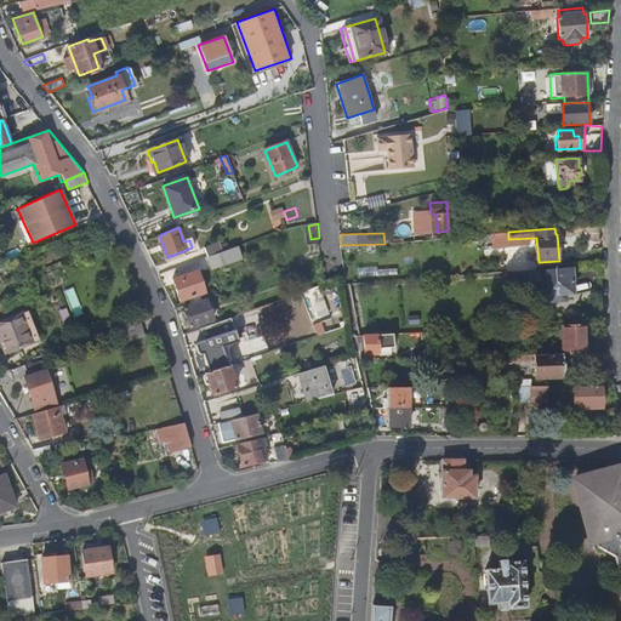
[(205,245),(210,258),(224,252),(220,240),(205,245)]
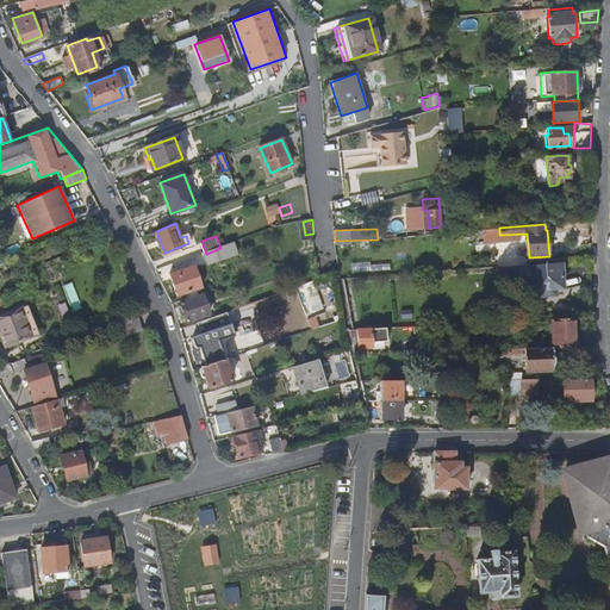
[(221,248),(206,254),(210,263),(224,257),(223,254),(230,250),(228,246),(221,248)]
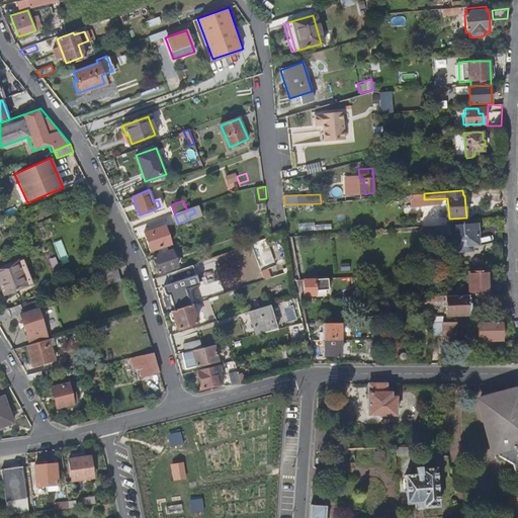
[(451,226),(451,227),(452,251),(465,250),(465,244),(472,244),(479,244),(478,233),(480,233),(481,231),(480,228),(477,225),(477,224),(451,226)]
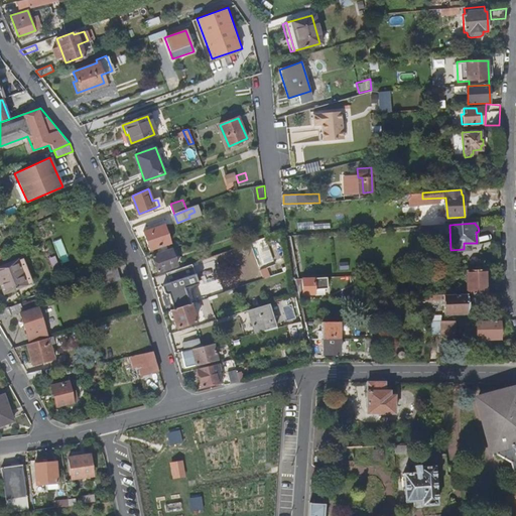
[(164,224),(143,232),(150,250),(170,243),(164,224)]
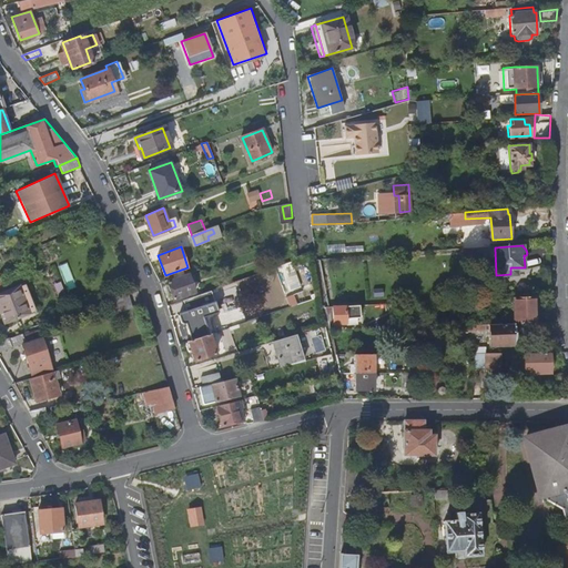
[(487,255),(495,249),(495,247),(495,246),(468,249),(468,256),(487,255)]
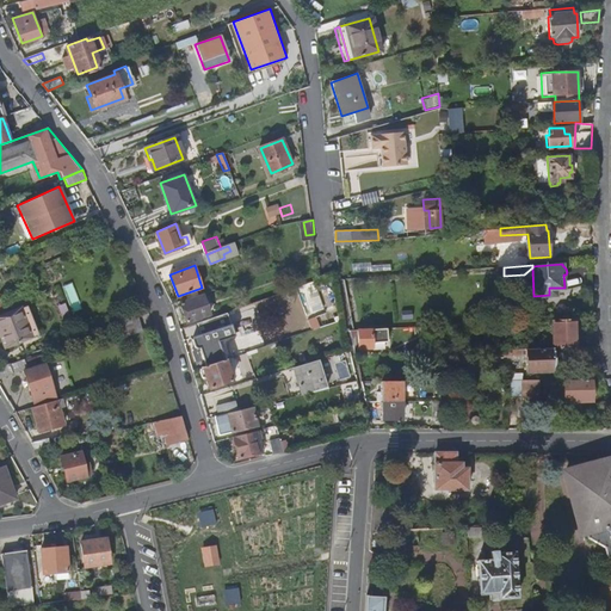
[(308,316),(326,309),(315,281),(297,288),(308,316)]
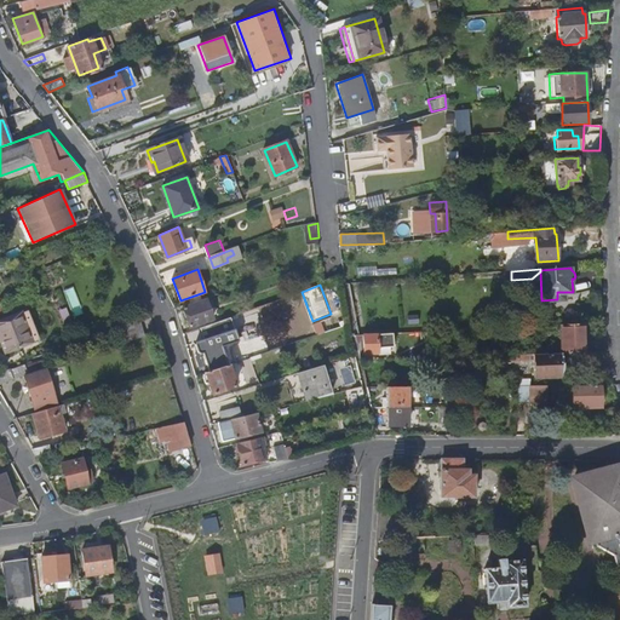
[(207,300),(184,309),(190,327),(213,320),(207,300)]
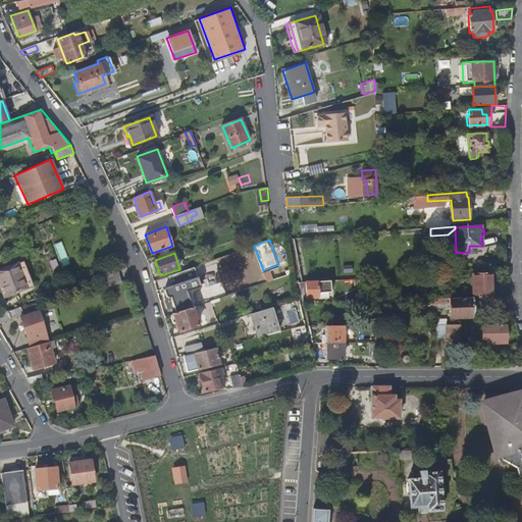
[(31,284),(20,261),(0,269),(0,283),(5,296),(31,284)]
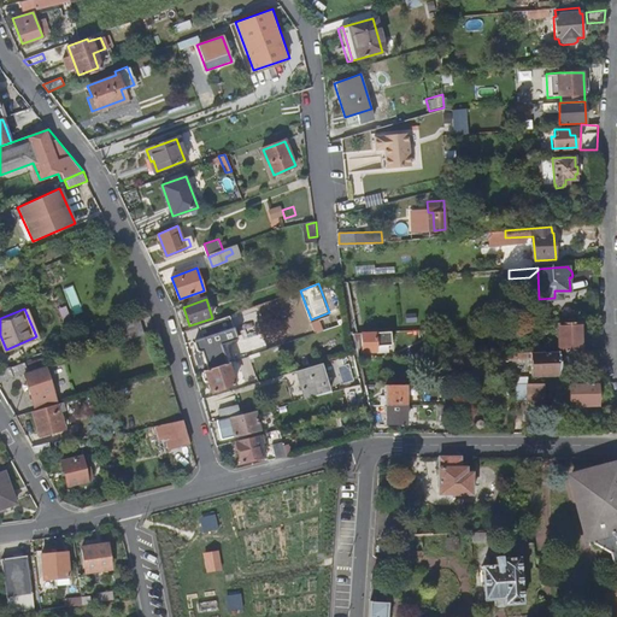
[(210,324),(213,335),(244,324),(240,313),(210,324)]
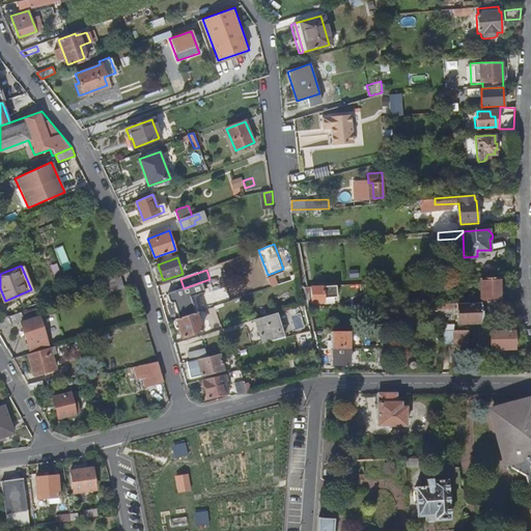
[(105,278),(109,291),(124,286),(120,273),(105,278)]
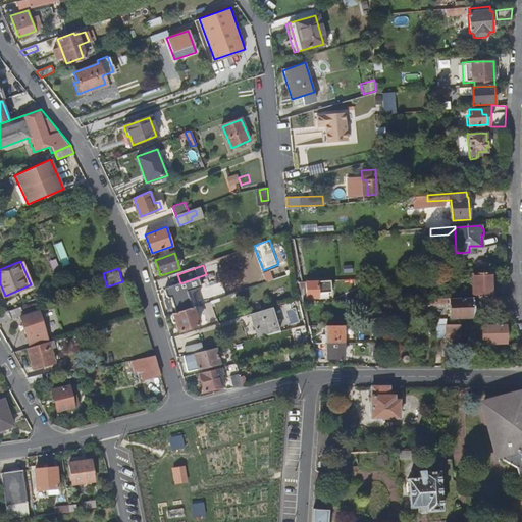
[(473,273),(474,297),(492,297),(491,272),(473,273)]
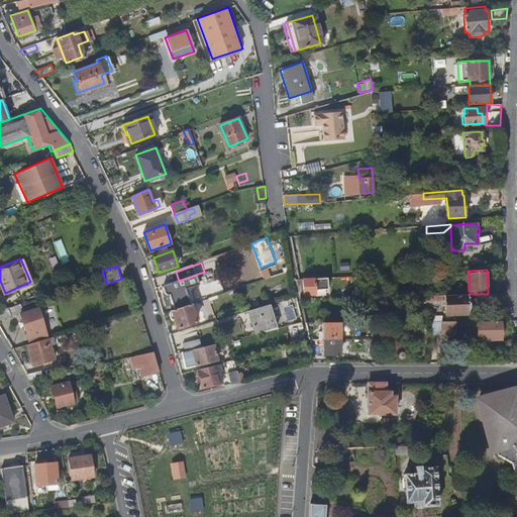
[(179,292),(184,307),(194,304),(199,302),(194,287),(208,282),(204,272),(179,281),(173,283),(172,285),(174,291),(177,292),(179,292)]
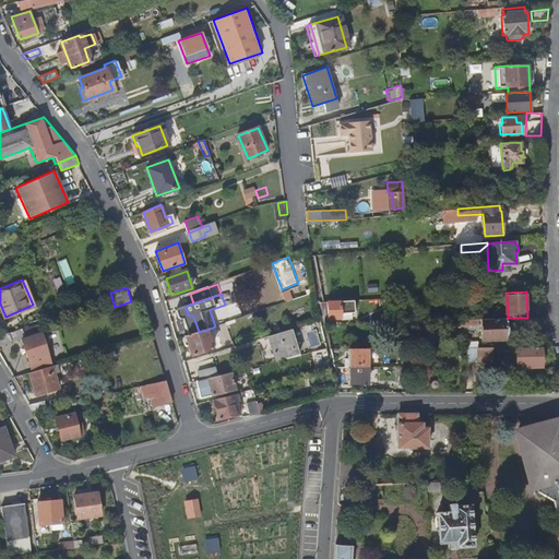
[(340,301),(324,302),(325,318),(341,317),(340,301)]
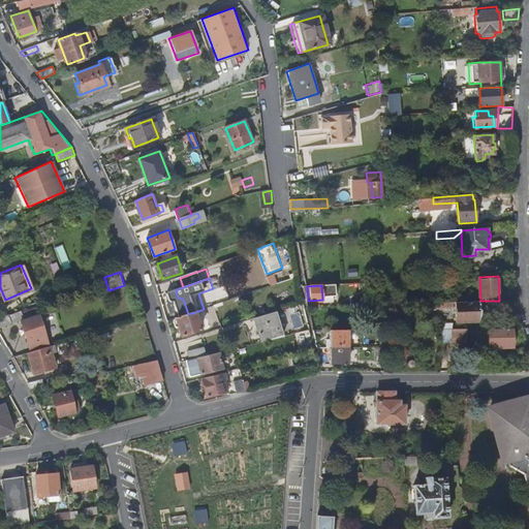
[(456,302),(456,307),(457,307),(458,321),(481,320),(480,301),(456,302)]
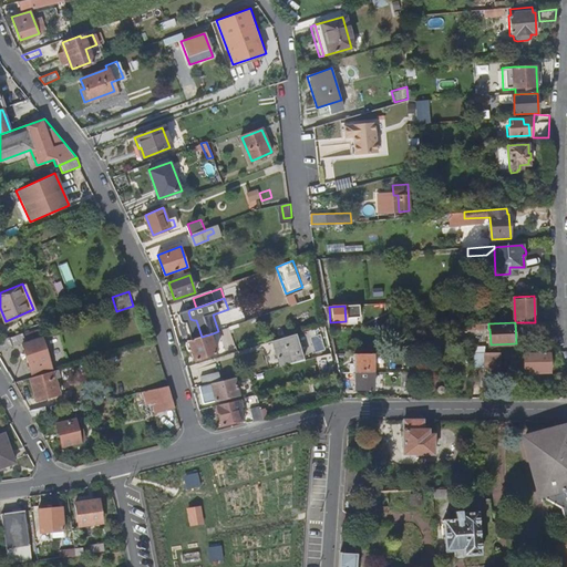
[(538,339),(558,339),(554,326),(538,325),(538,339)]
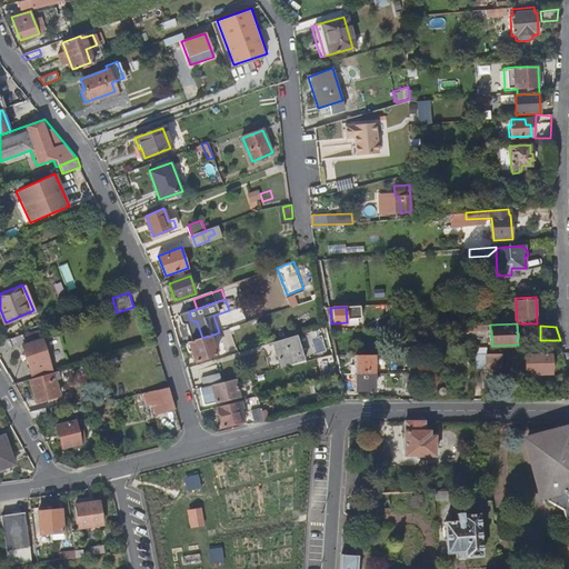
[(219,353),(213,335),(202,338),(200,339),(190,342),(189,345),(191,351),(193,352),(196,352),(198,360),(219,353)]
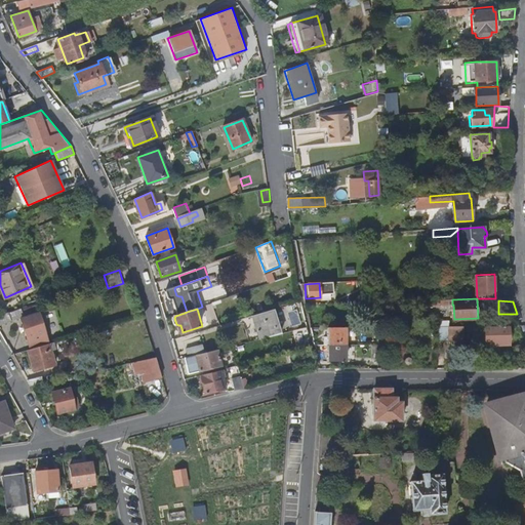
[(8,312),(0,314),(0,324),(19,319),(23,318),(21,310),(8,312)]
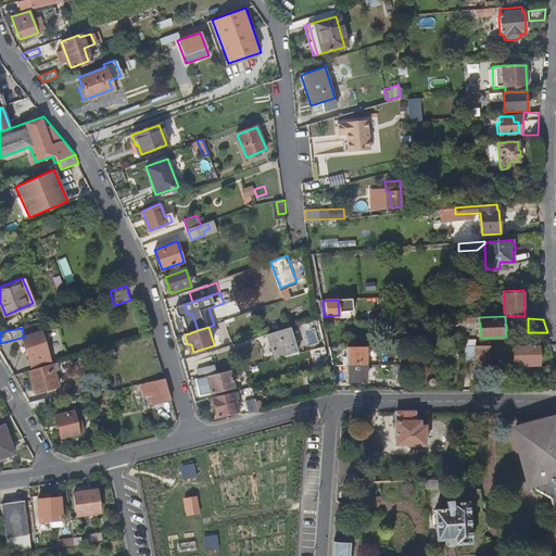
[(290,329),(268,336),(274,361),(295,355),(290,329)]
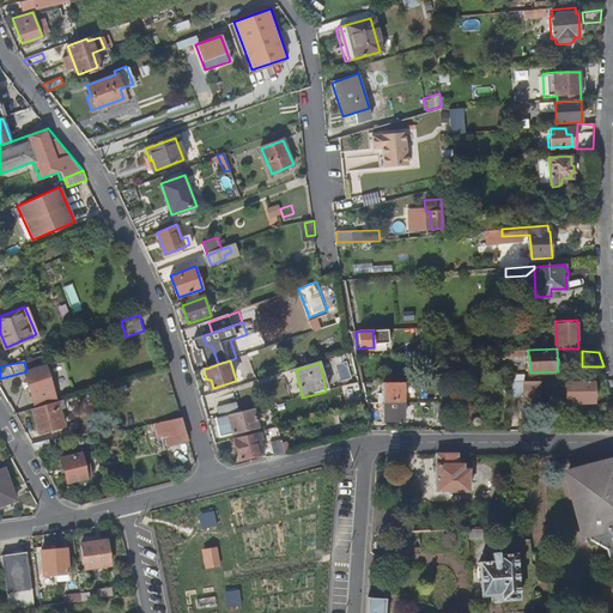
[(23,372),(30,398),(52,392),(43,365),(26,371),(23,372)]
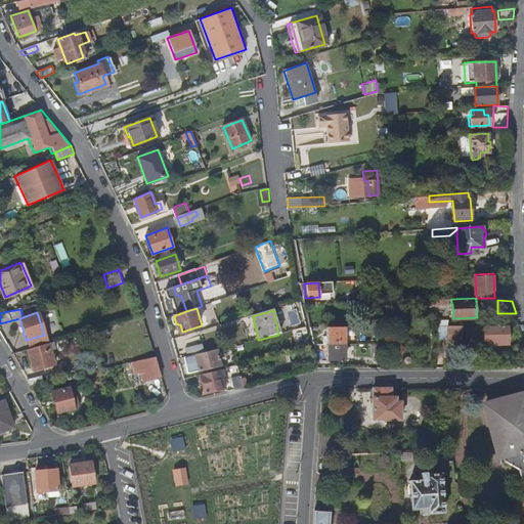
[(328,326),(328,344),(345,344),(345,326),(328,326)]
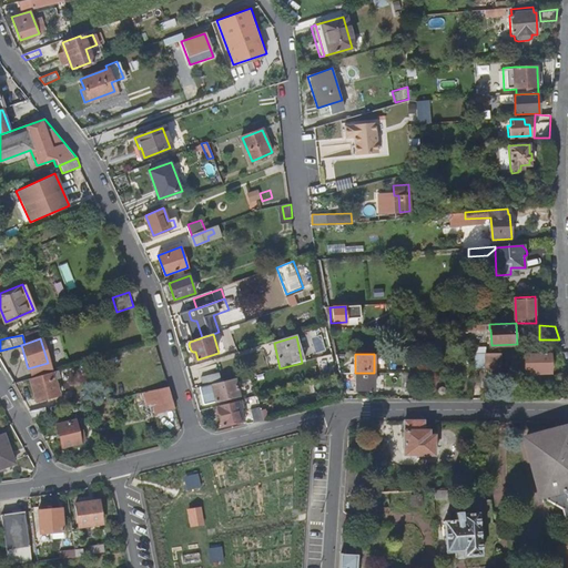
[(500,354),(487,354),(488,368),(501,368),(500,354)]
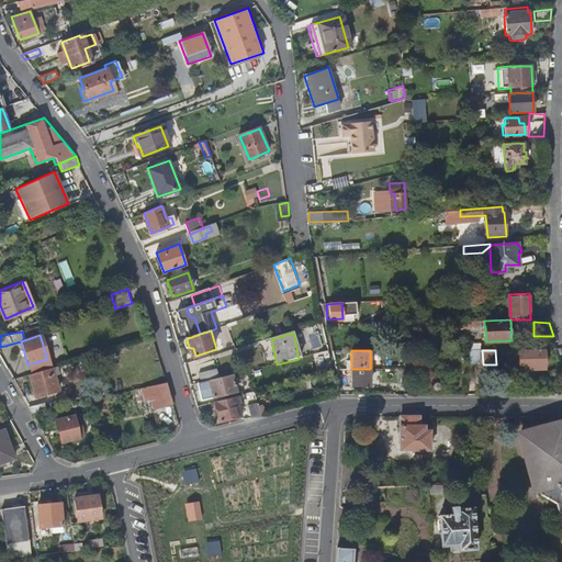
[(543,370),(543,350),(520,350),(520,370),(543,370)]
